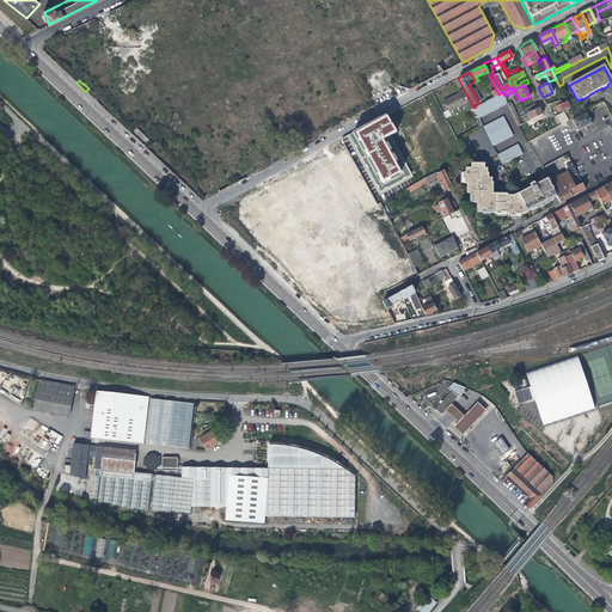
[(467,110),(473,108),(464,89),(458,91),(459,93),(451,98),(444,102),(448,111),(450,111),(465,104),(466,106),(467,110)]
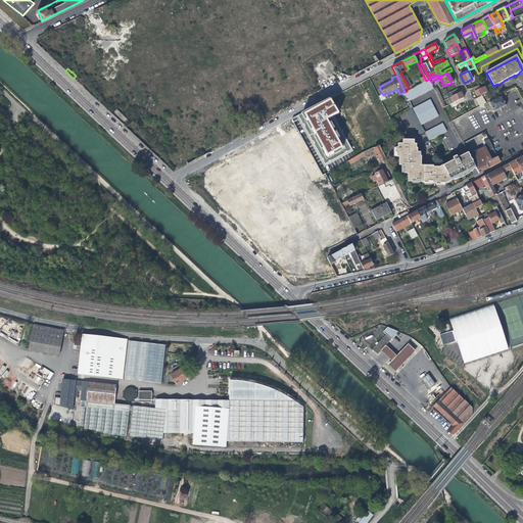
[(413,83),(415,87),(426,81),(424,77),(413,83)]
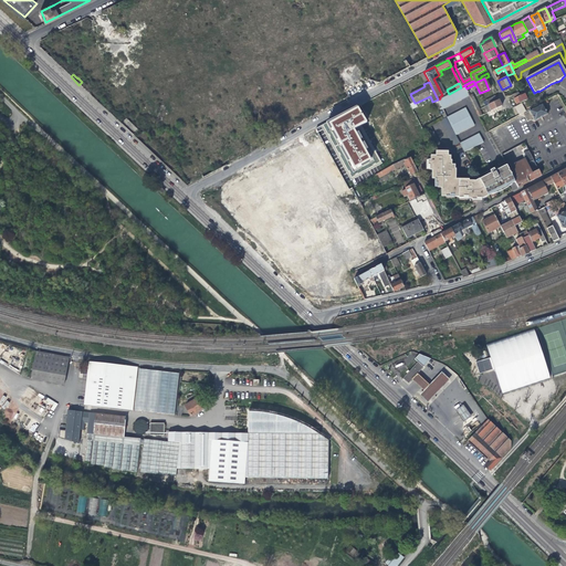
[(442,109),(469,95),(467,88),(464,85),(461,87),(449,94),(449,95),(444,97),(440,100),(440,98),(438,100),(442,109)]
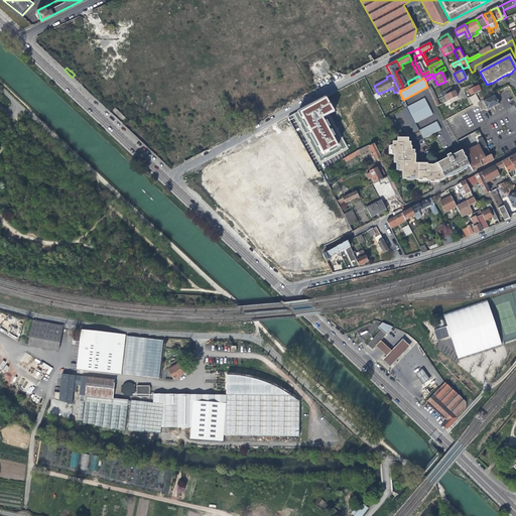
[(435,84),(427,87),(434,101),(436,100),(431,89),(436,86),(435,84)]
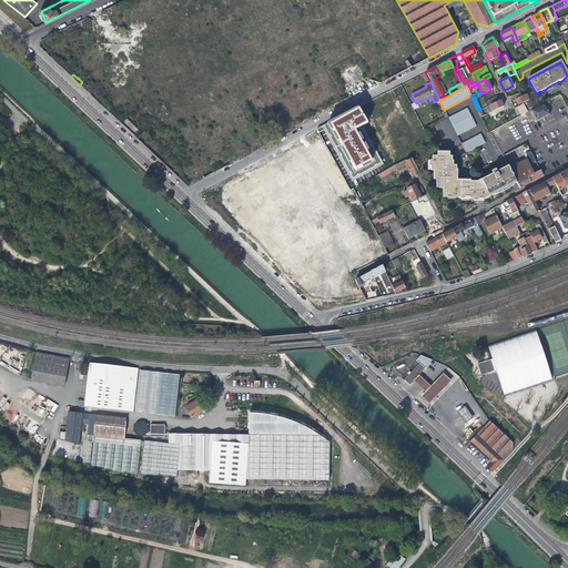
[(521,103),(529,100),(526,94),(521,97),(523,99),(519,100),(521,103)]
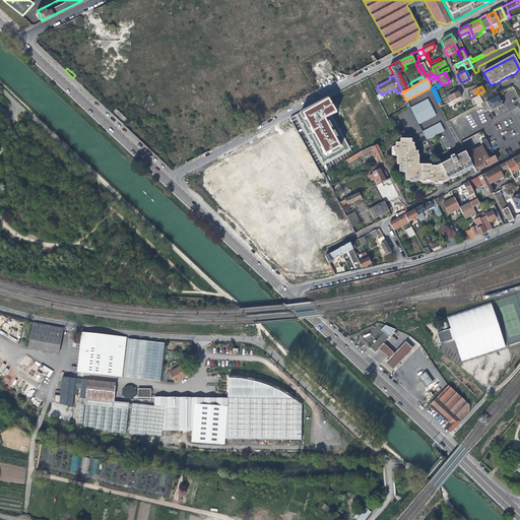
[(391,92),(396,90),(395,88),(382,94),(384,98),(392,94),(391,92)]
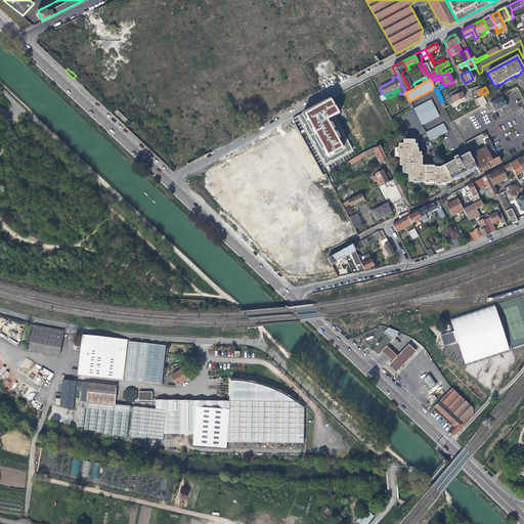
[(450,104),(459,100),(464,98),(462,92),(453,96),(448,98),(450,104)]
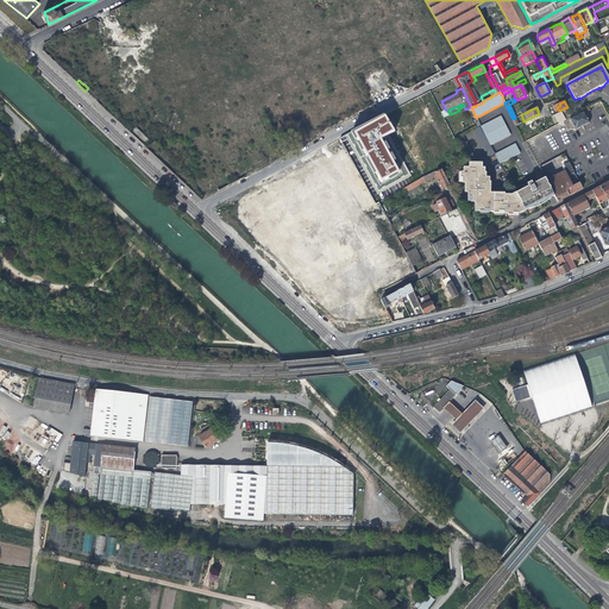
[(583,112),(562,124),(565,132),(570,130),(572,130),(573,131),(579,129),(589,124),(583,112)]
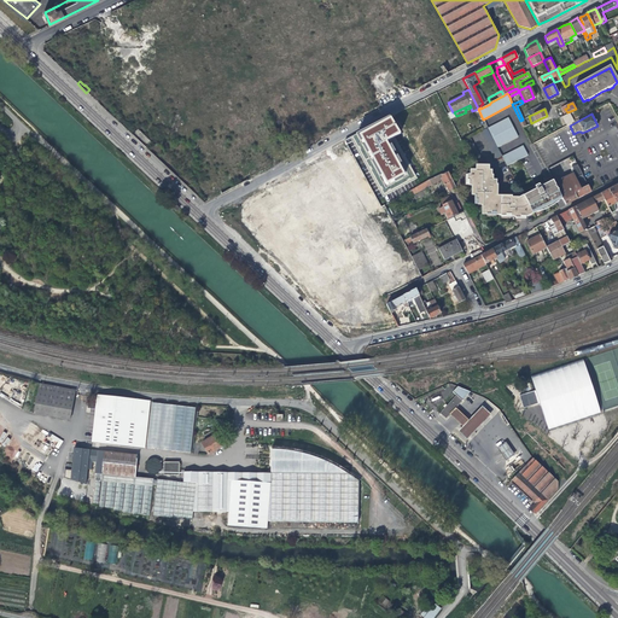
[(427,180),(390,116),(377,123),(355,135),(344,141),(385,205),(408,191),(427,180)]
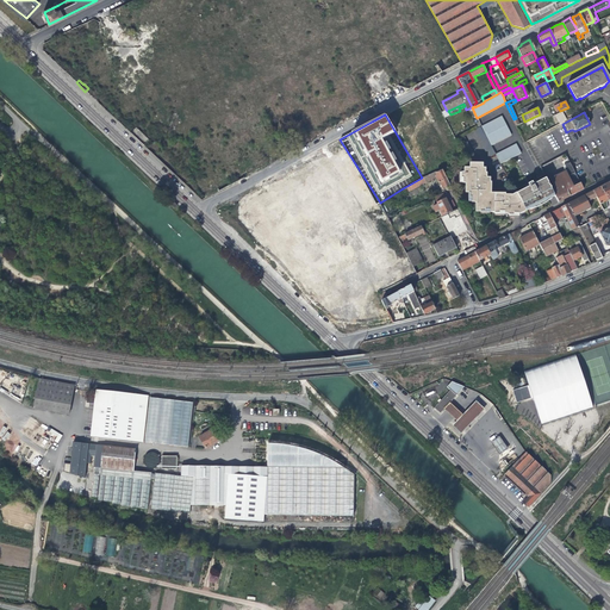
[(502,117),(481,128),(483,128),(491,145),(511,135),(502,117)]
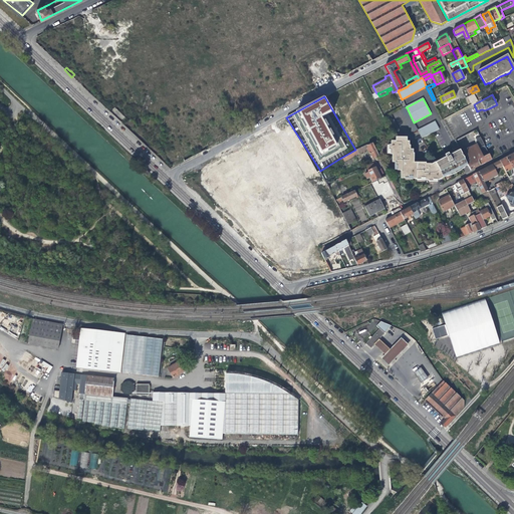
[(406,106),(400,109),(401,110),(410,131),(411,131),(416,127),(414,122),(407,107),(406,107),(406,106)]
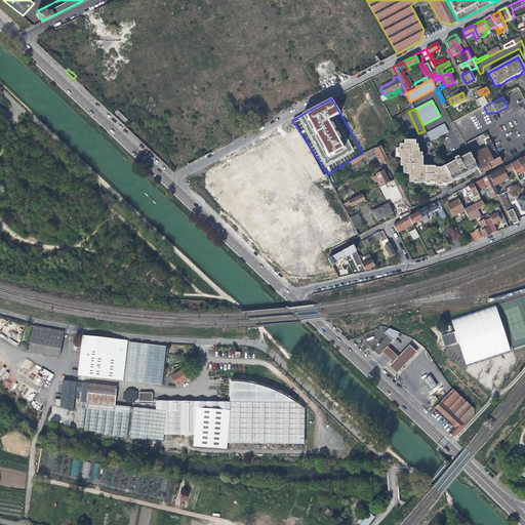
[(399,116),(393,119),(394,121),(404,142),(410,138),(400,118),(399,116)]
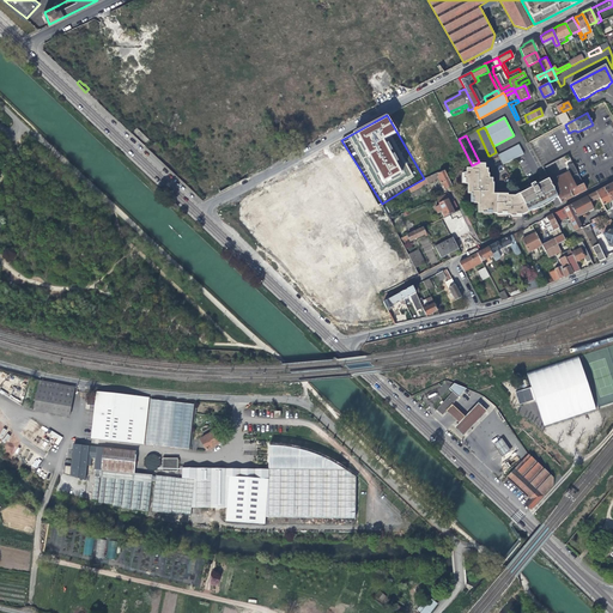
[(498,156),(499,158),(503,164),(517,157),(523,155),(520,149),(519,145),(498,156)]
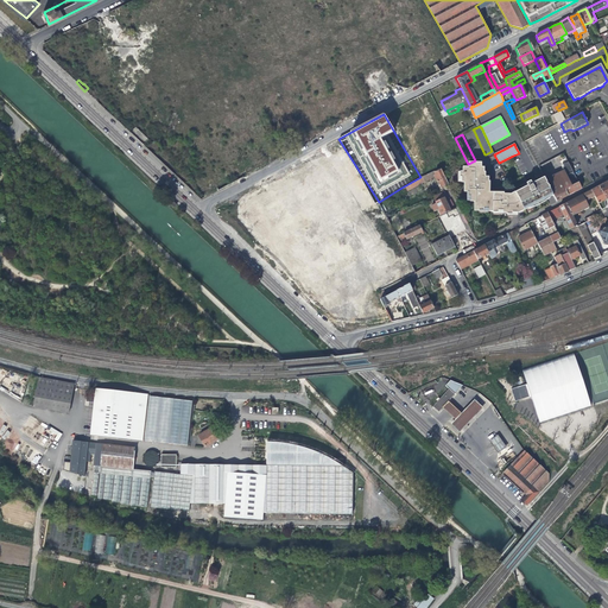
[(480,164),(468,164),(467,169),(462,169),(461,173),(458,173),(457,177),(460,177),(460,182),(464,183),(463,191),(466,191),(468,192),(467,196),(469,196),(469,201),(474,202),(474,211),(482,210),(482,209),(487,209),(487,210),(491,211),(492,211),(492,213),(498,213),(498,210),(502,210),(502,213),(507,213),(512,213),(518,214),(521,211),(525,210),(515,194),(513,195),(511,197),(502,196),(502,195),(488,195),(486,195),(487,192),(488,192),(488,183),(486,183),(486,178),(483,178),(483,173),(481,173),(481,169),(480,169),(480,165),(480,164)]
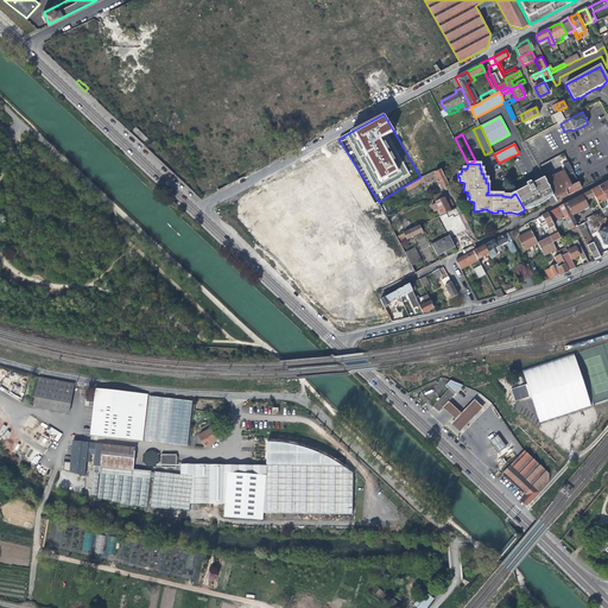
[(545,181),(552,196),(553,196),(556,202),(561,198),(568,196),(565,191),(572,188),(567,175),(574,172),(568,164),(562,168),(564,172),(545,181)]
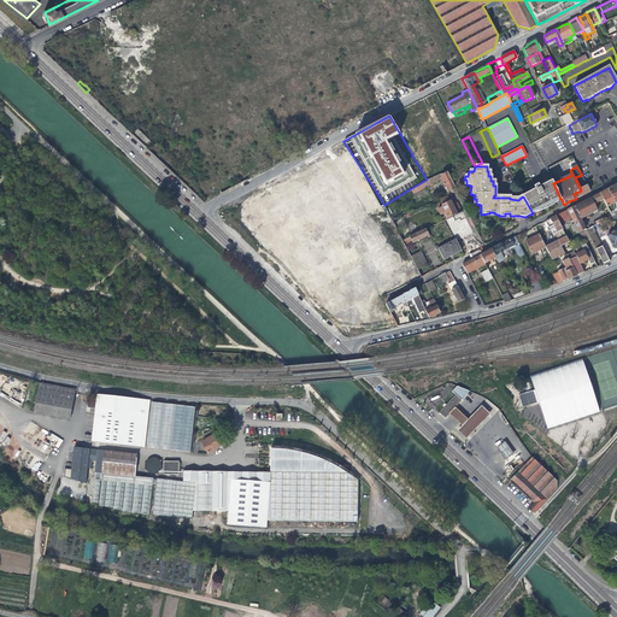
[(452,188),(453,187),(447,172),(441,175),(442,178),(441,180),(444,186),(445,186),(447,191),(452,188)]
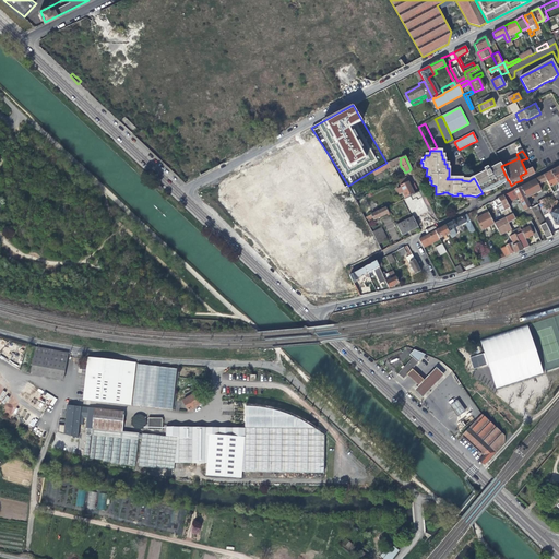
[(395,165),(400,163),(401,162),(400,158),(399,157),(387,163),(369,173),(371,177),(395,165)]
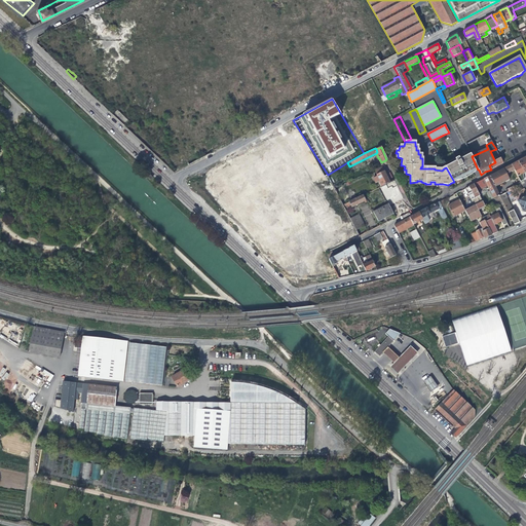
[(475,172),(479,170),(478,170),(473,158),(472,156),(471,154),(467,156),(460,159),(458,157),(455,159),(456,161),(446,166),(446,167),(454,182),(461,179),(461,180),(466,178),(472,175),(471,174),(475,172)]
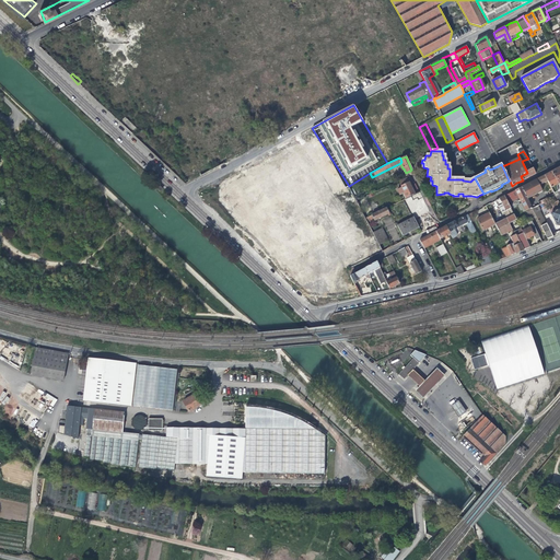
[(534,170),(521,176),(523,181),(536,173),(534,170)]
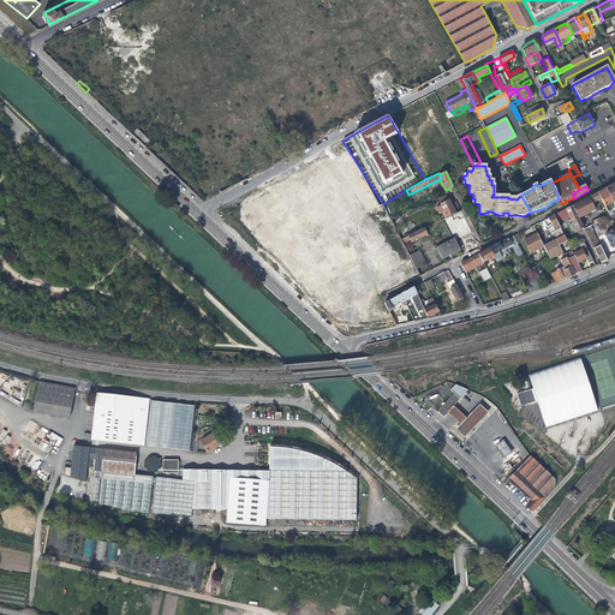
[(613,202),(605,189),(602,191),(597,192),(601,199),(604,207),(607,209),(608,213),(614,209),(614,208),(614,207),(613,203),(613,202)]
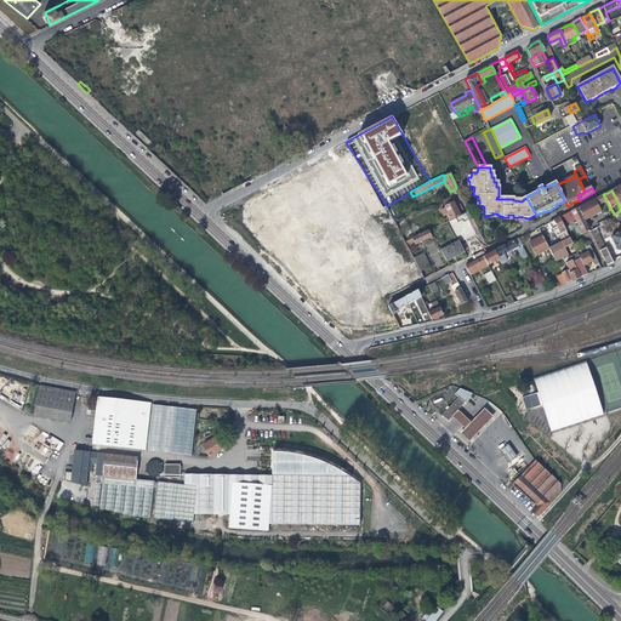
[(588,203),(582,205),(582,208),(587,217),(590,218),(602,212),(594,199),(588,203)]
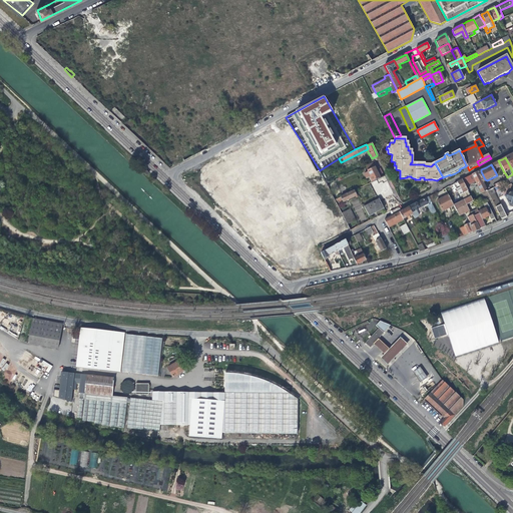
[(366,171),(371,182),(384,176),(381,170),(380,169),(377,170),(375,167),(366,171)]
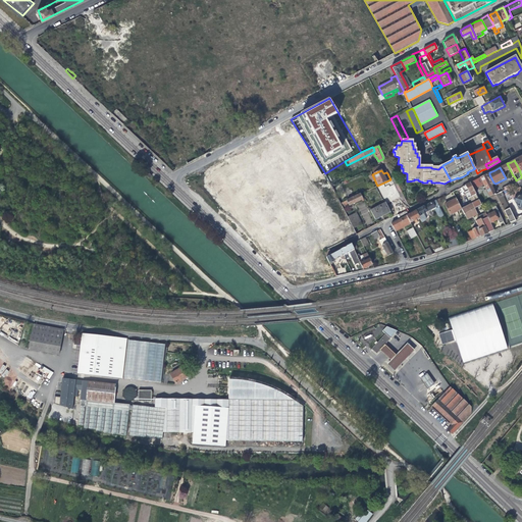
[(489,172),(485,174),(491,186),(496,184),(493,183),(489,174),(489,172)]
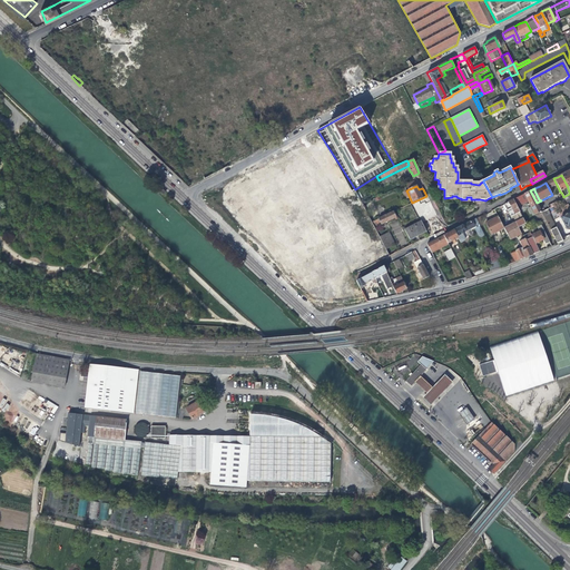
[(539,224),(546,220),(543,217),(541,213),(537,203),(530,190),(524,194),(529,203),(539,224)]
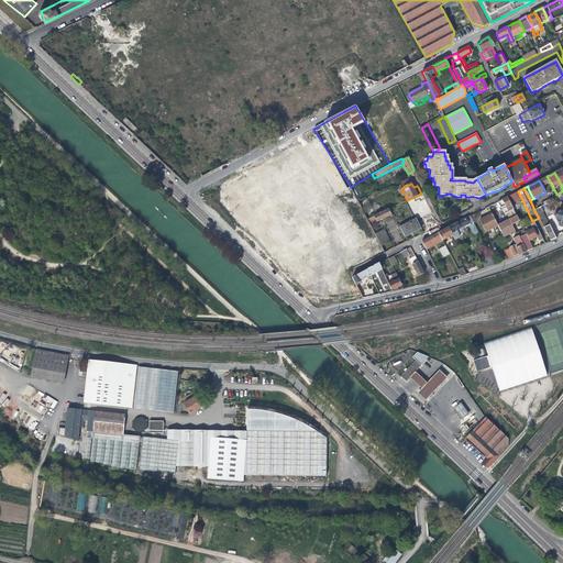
[(518,191),(507,197),(511,206),(517,203),(522,200),(518,191)]
